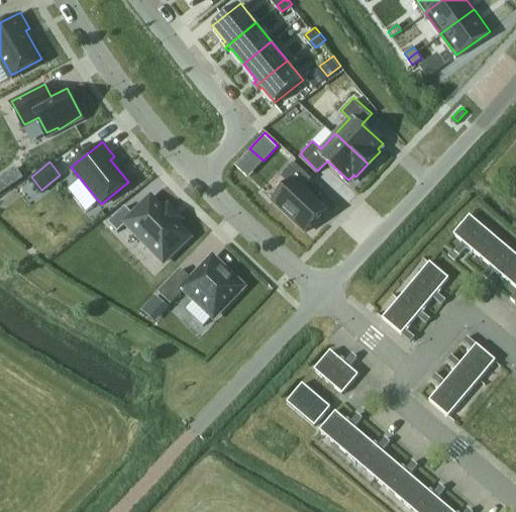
[(292,185),(276,202),(306,231),(324,211),(303,191),(313,180),(295,164),(283,176),(292,185)]
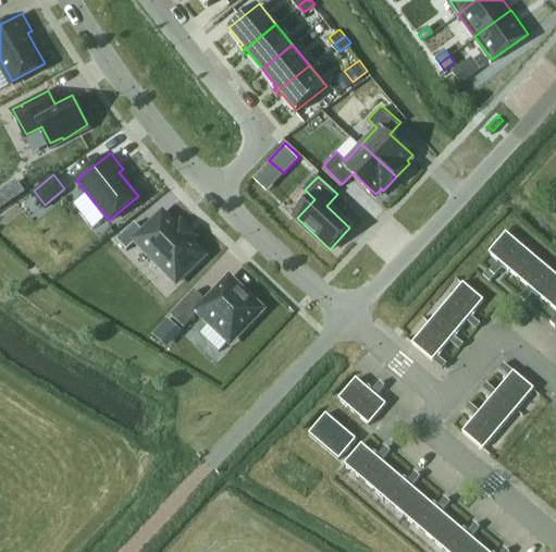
[(17,179),(0,189),(0,206),(25,189),(17,179)]
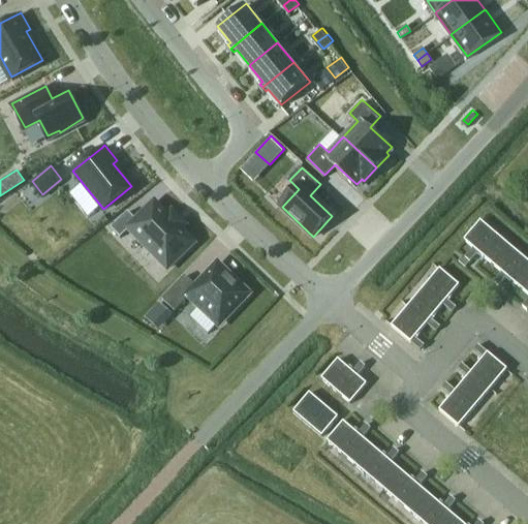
[(128,208),(112,224),(121,234),(130,225),(167,264),(193,240),(155,199),(136,216),(128,208)]
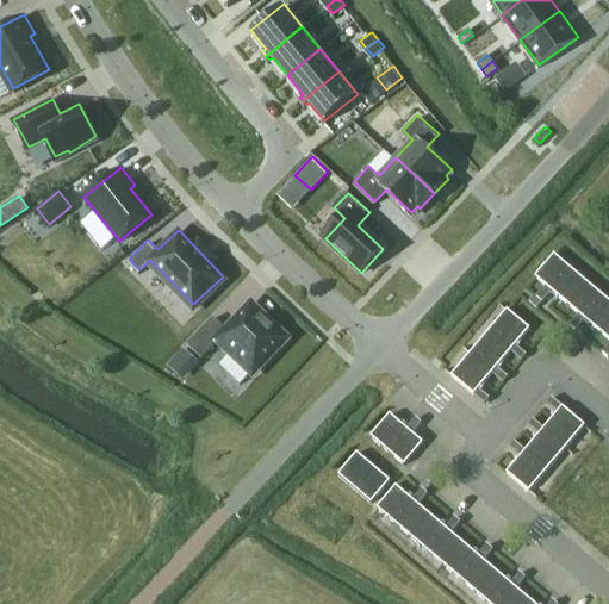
[(555,250),(536,273),(547,282),(538,293),(544,298),(553,287),(570,302),(588,279),(555,250)]
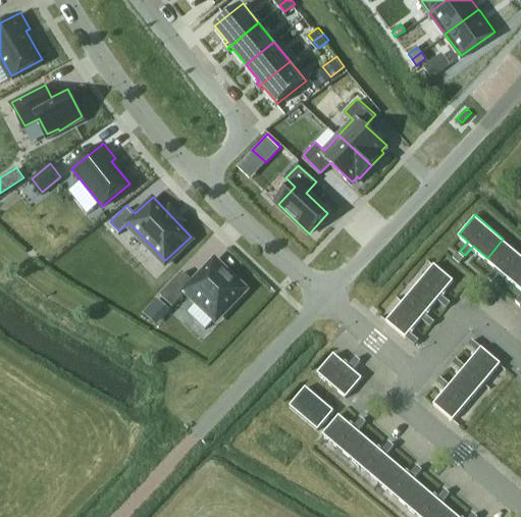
[(520,253),(503,239),(487,258),(497,265),(488,274),(488,275),(492,278),(493,278),(501,269),(515,281),(520,273),(520,253)]
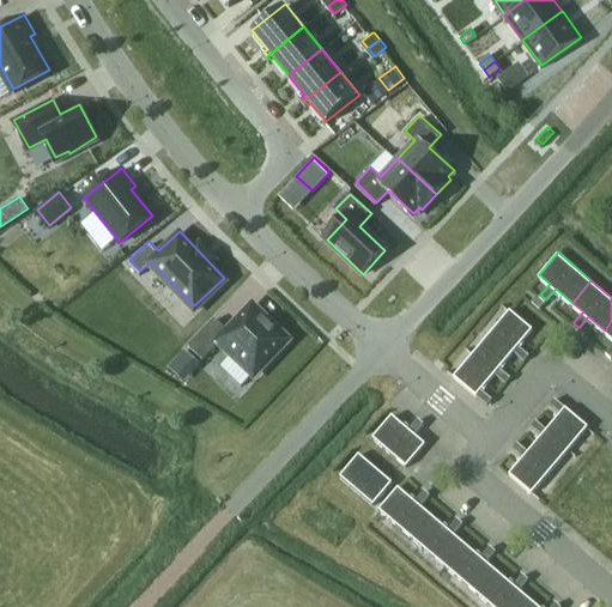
[(538,292),(533,298),(541,305),(546,299),(540,295),(538,292)]
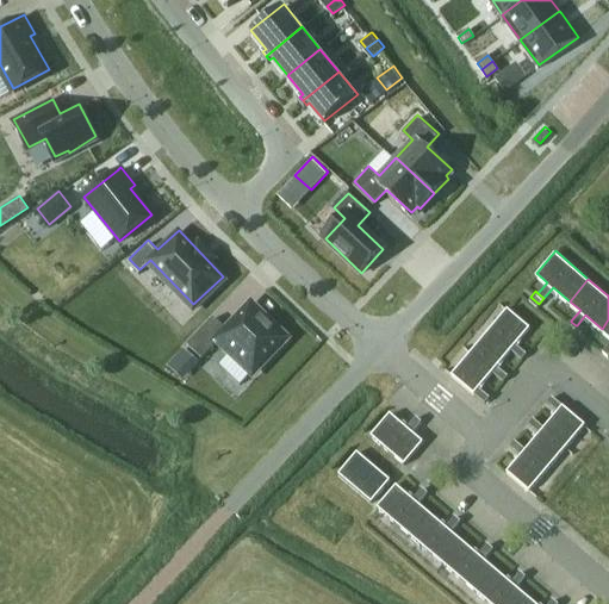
[(254,369),(286,335),(252,303),(228,328),(215,315),(188,342),(203,355),(219,337),(254,369)]
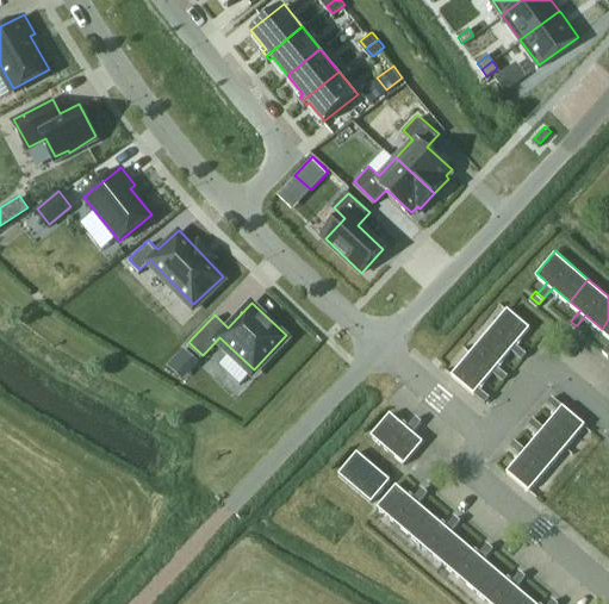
[(508,306),(489,329),(511,347),(522,356),(523,356),(527,352),(527,350),(516,342),(530,325),(508,306)]
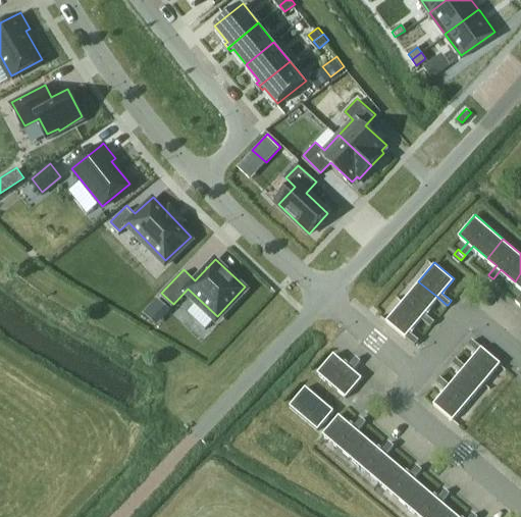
[(418,281),(403,300),(422,316),(431,323),(431,324),(435,319),(426,311),(437,297),(418,281)]
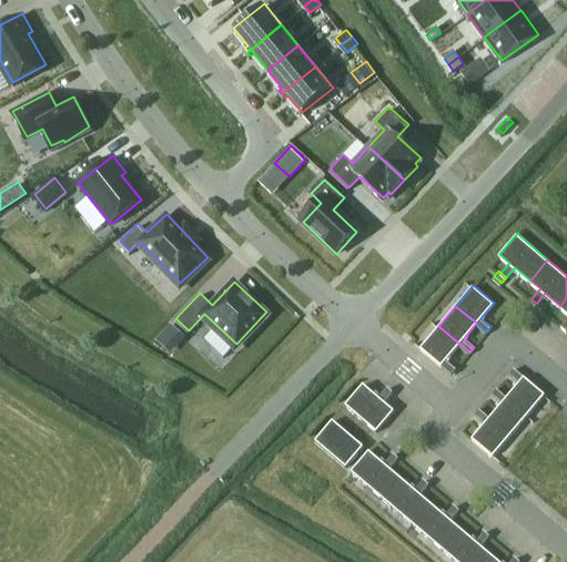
[(172,320),(157,337),(168,346),(182,329),(172,320)]
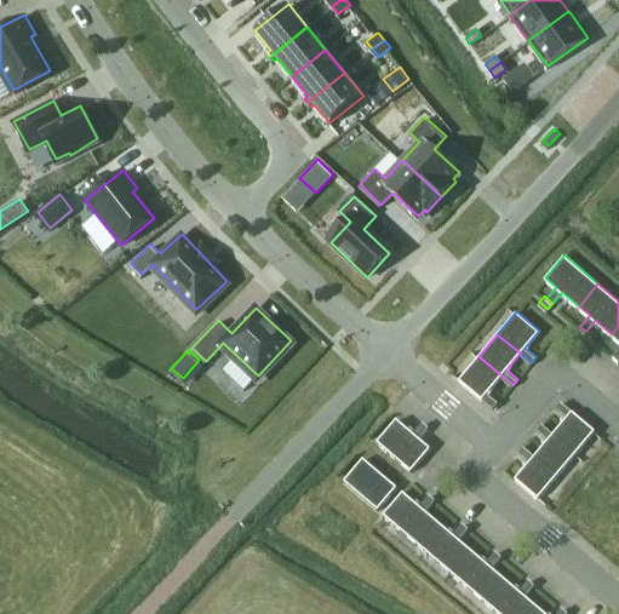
[(479,356),(459,378),(482,397),(483,397),(494,407),(499,401),(498,401),(487,391),(502,376),(479,356)]
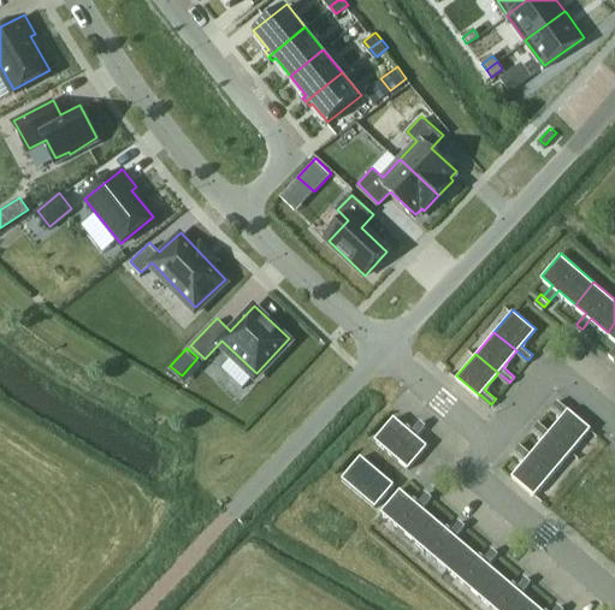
[(565,413),(550,428),(573,448),(591,426),(569,407),(557,397),(554,403),(565,413)]
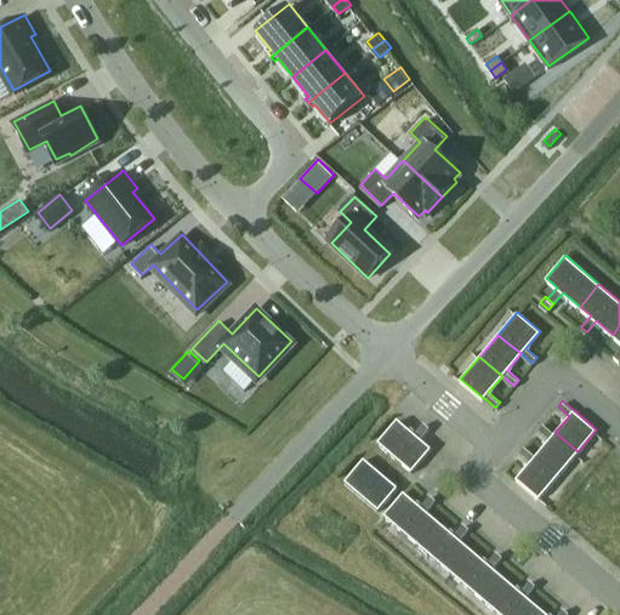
[(398,419),(379,440),(413,470),(432,446),(420,437),(430,426),(425,421),(415,433),(410,428),(398,419)]
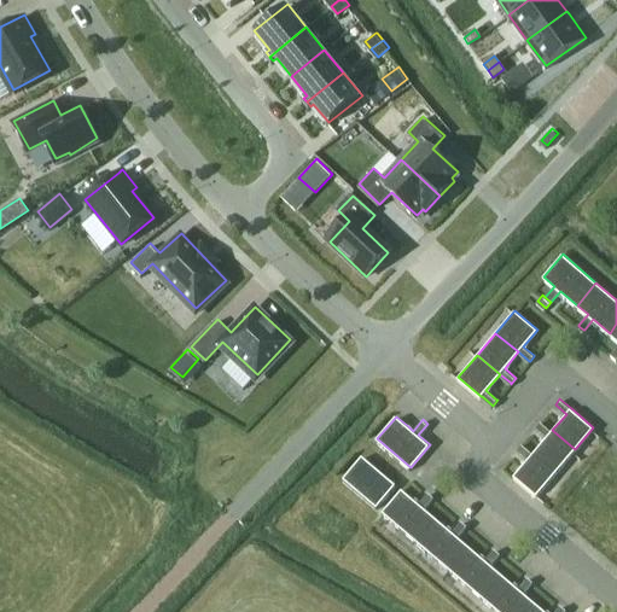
[(547,436),(533,453),(556,472),(575,449),(552,430),(541,421),(536,426),(547,436)]
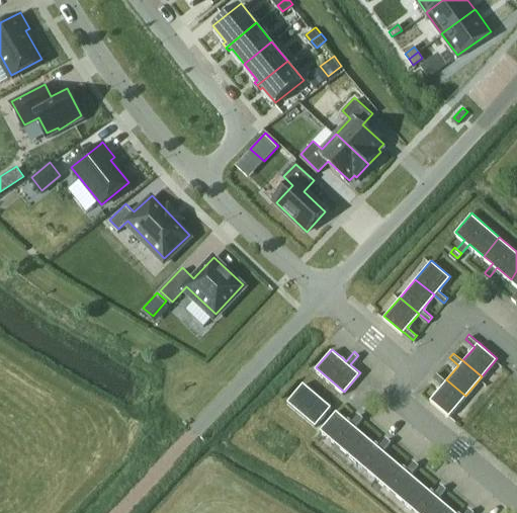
[(443,383),(431,398),(450,414),(465,396),(446,379),(438,371),(437,371),(433,375),(434,376),(443,383)]
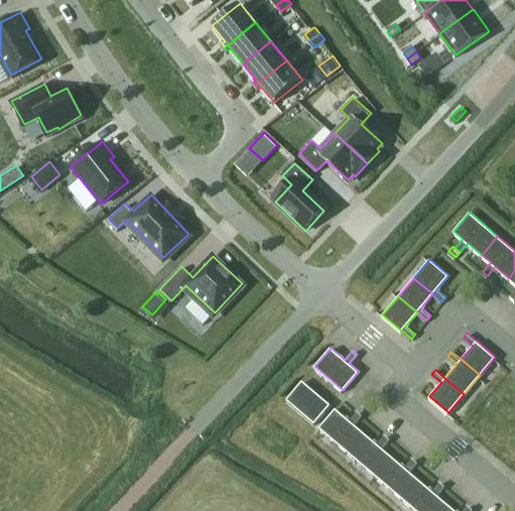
[(331,403),(302,380),(287,398),(314,422),(331,403)]
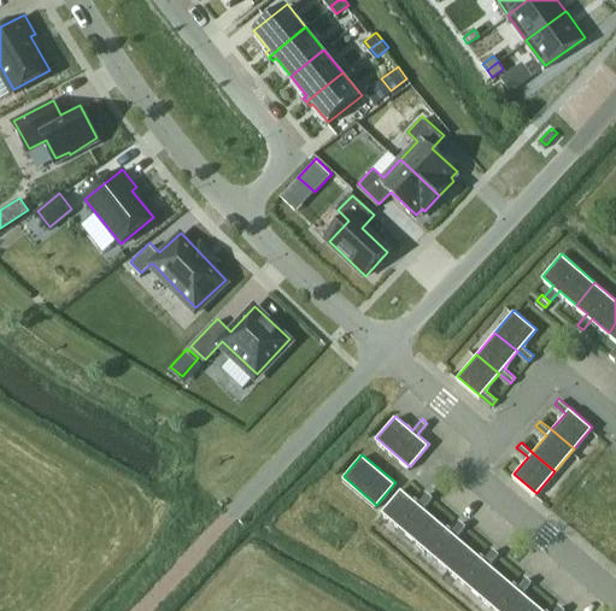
[(402,488),(382,510),(416,539),(434,516),(423,507),(432,497),(433,495),(428,491),(427,492),(418,503),(402,488)]
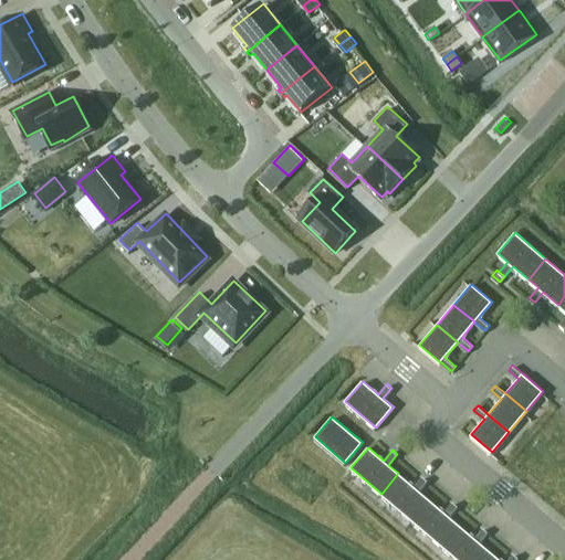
[(398,473),(382,494),(411,519),(429,499),(419,490),(427,481),(428,481),(424,476),(422,477),(415,486),(398,473)]
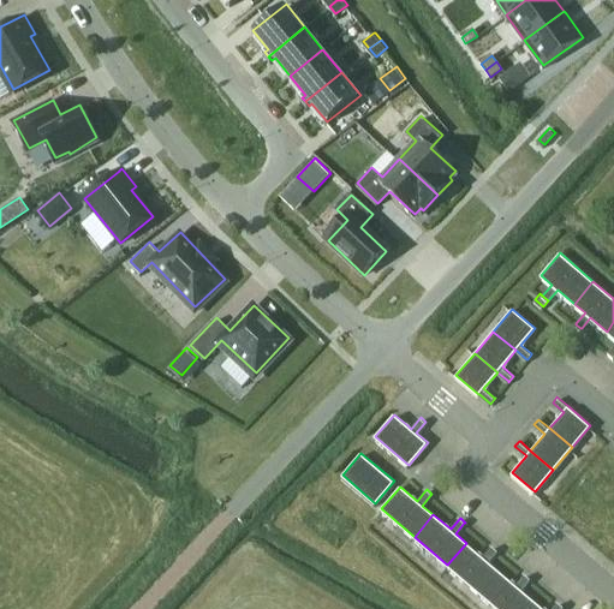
[(466,543),(447,565),(481,592),(499,571),(489,561),(498,551),(498,550),(493,545),(492,547),(483,556),(466,543)]
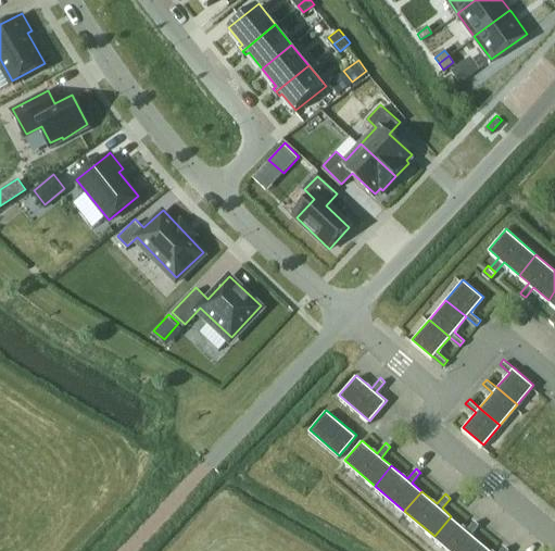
[(451,516),(434,536),(451,550),(472,550),(481,541),(471,533),(479,524),(480,523),(475,518),(475,520),(466,528),(451,516)]
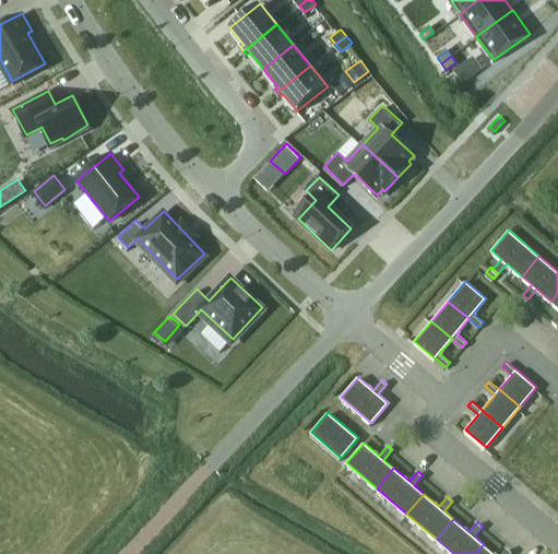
[(495,553),(484,544),(475,553),(510,553),(512,552),(508,547),(501,553),(495,553)]
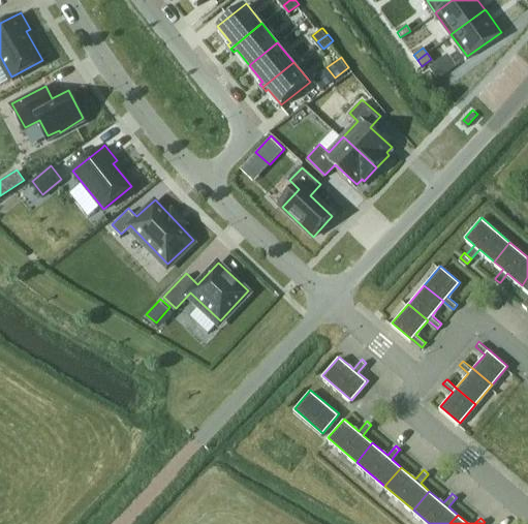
All buildings are outlined.
